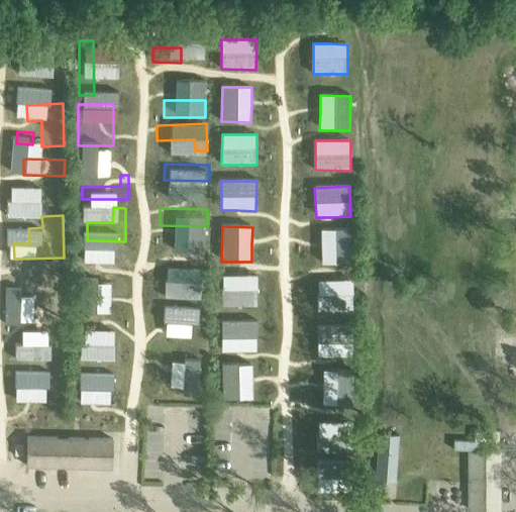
[(351,265),(351,230),(321,230),(321,247),(321,266),(351,265)]
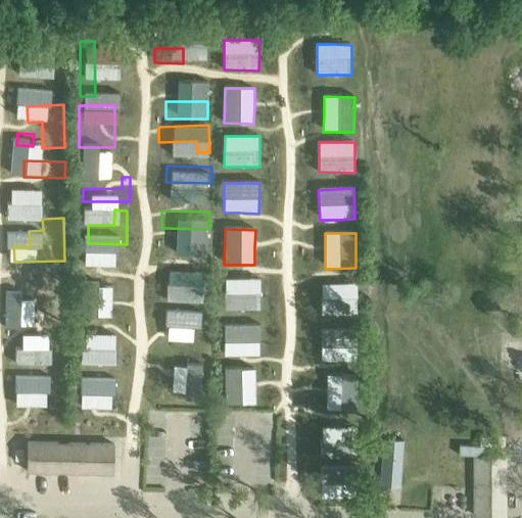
[(162,269),(209,271),(210,253),(163,251),(162,269)]
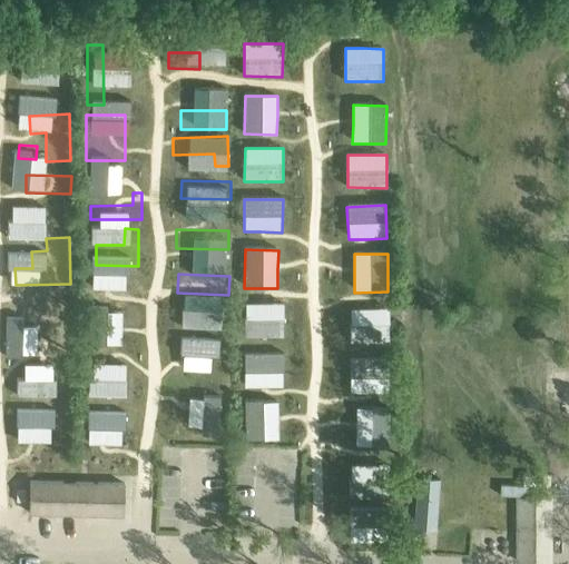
[(26,299),(26,317),(71,317),(71,299),(26,299)]
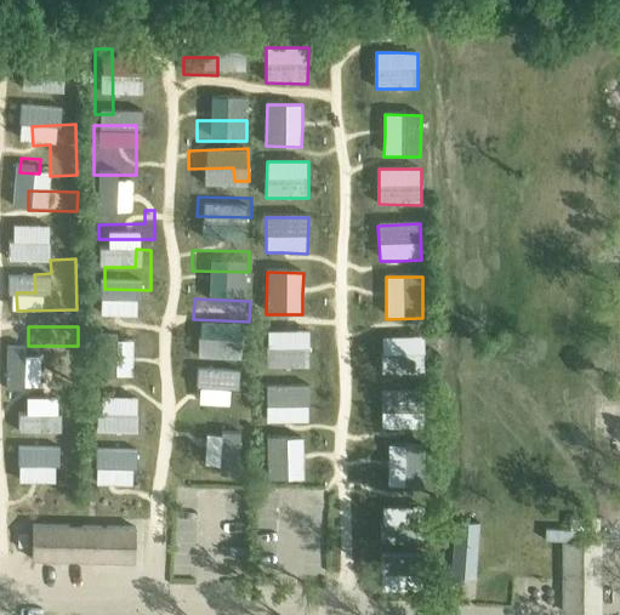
[(286,331),(267,331),(267,368),(308,368),(310,331),(286,331)]
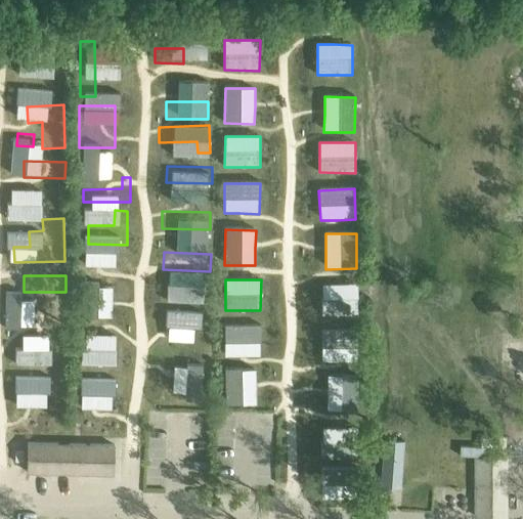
[(339,286),(323,286),(324,316),(359,315),(358,285),(339,286)]
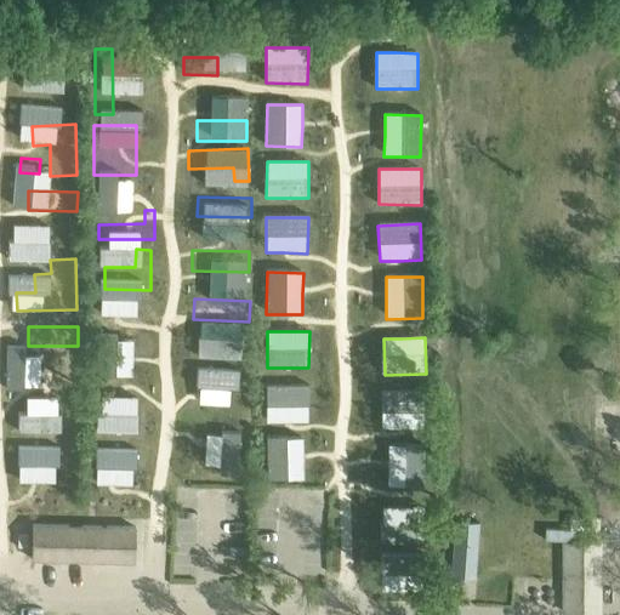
[(246,363),(246,348),(191,349),(191,364),(246,363)]
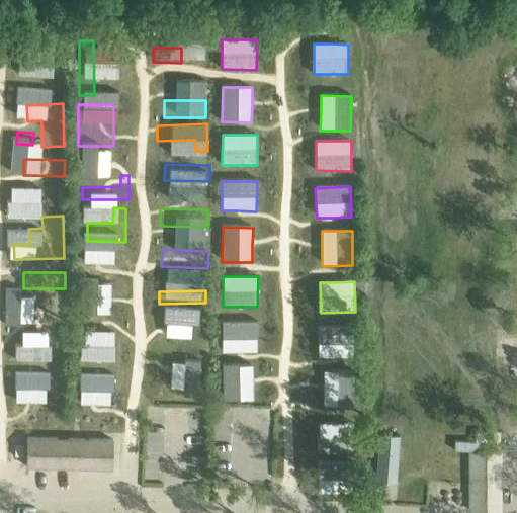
[(257,323),(223,323),(223,353),(236,353),(257,353),(257,323)]
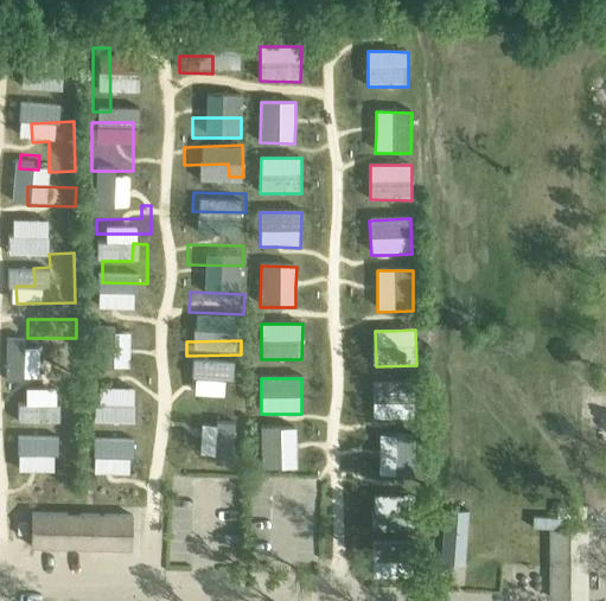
[(50,387),(51,433),(76,432),(75,385),(50,387)]
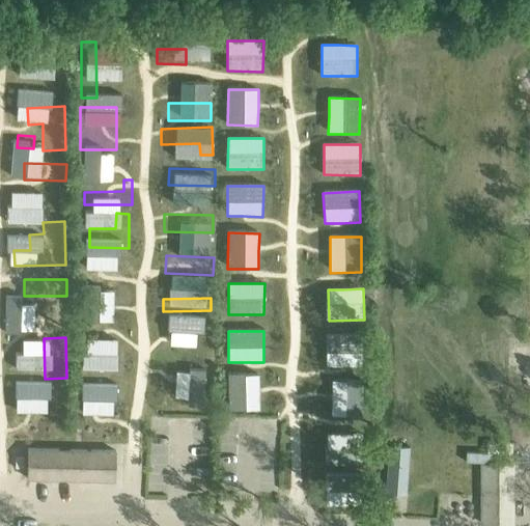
[(362,337),(326,337),(326,368),(362,368),(362,337)]
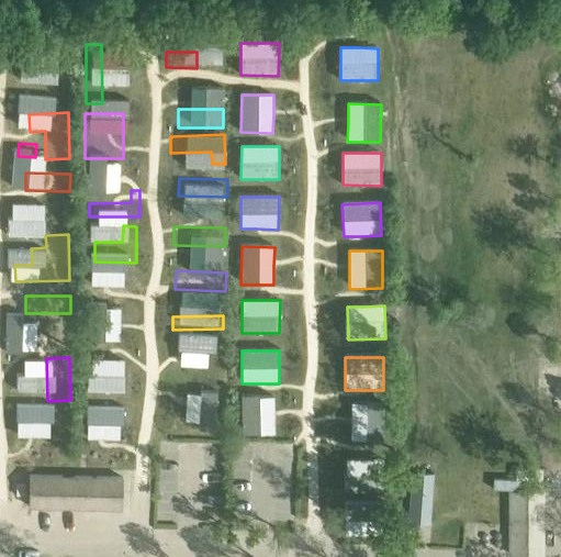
[(138,375),(91,375),(91,391),(138,391),(138,375)]
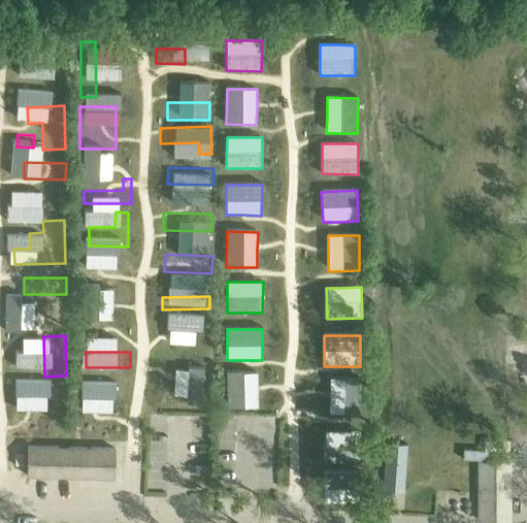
[(14,355),(13,380),(29,381),(30,356),(14,355)]
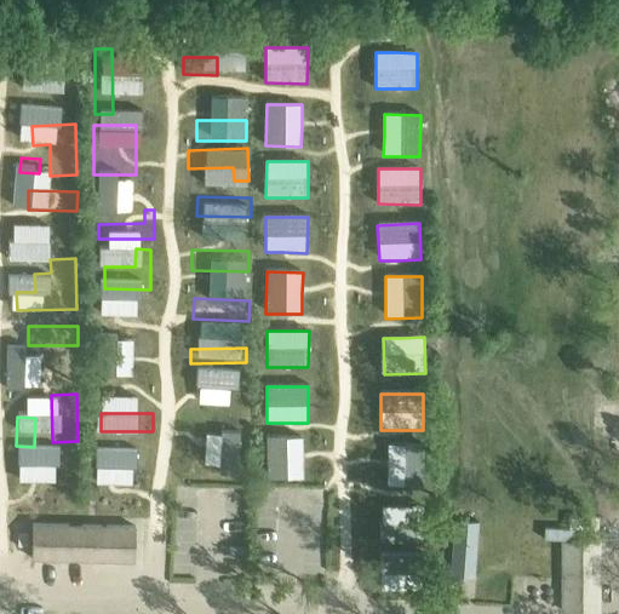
[(303,459),(303,439),(267,439),(268,481),(304,480),(303,459)]
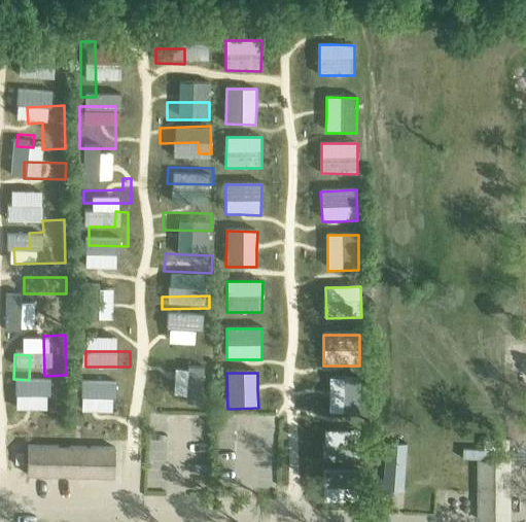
[(91,397),(92,374),(79,374),(78,411),(120,413),(120,398),(91,397)]
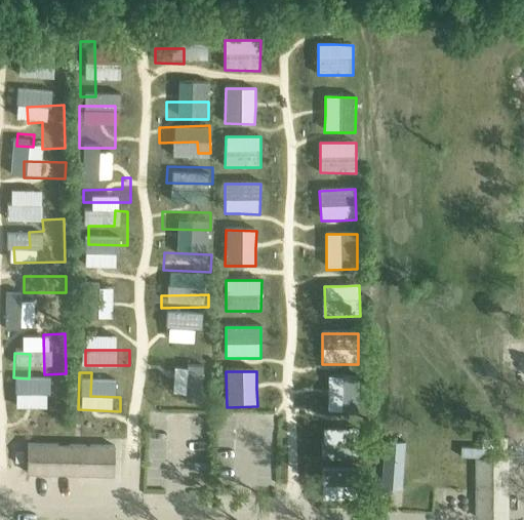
[(210,395),(211,378),(160,376),(160,393),(210,395)]
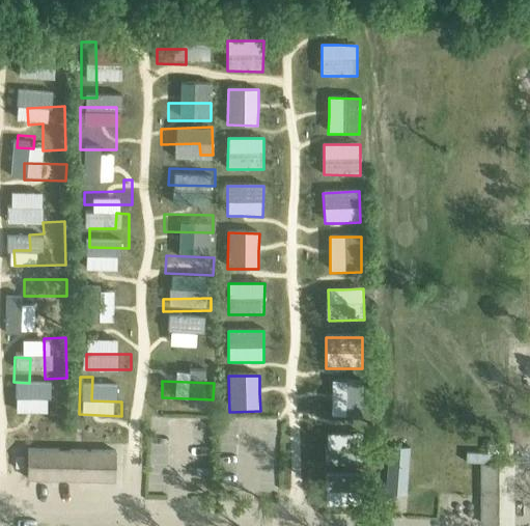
[(362,417),(363,382),(345,381),(332,381),(332,398),(332,417),(362,417)]
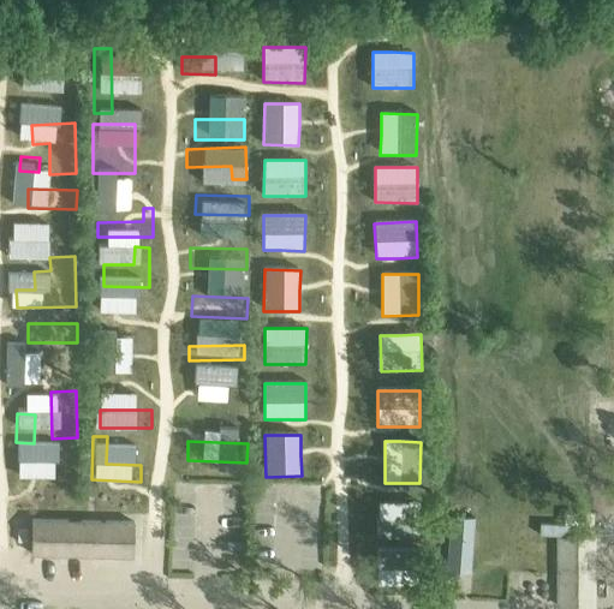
[(52,511),(76,511),(76,459),(34,459),(35,495),(52,495),(52,511)]
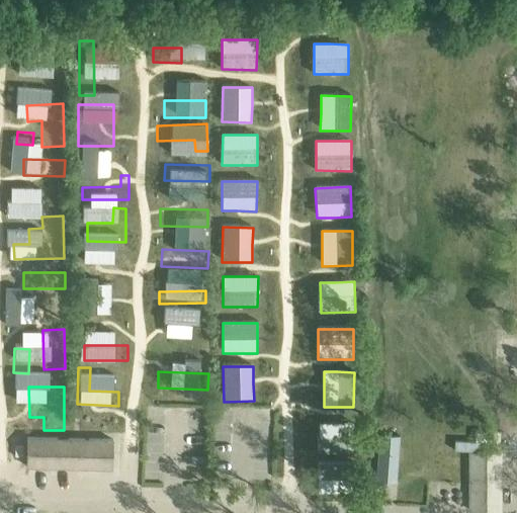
[(334,424),(320,424),(319,453),(354,454),(354,424),(334,424)]
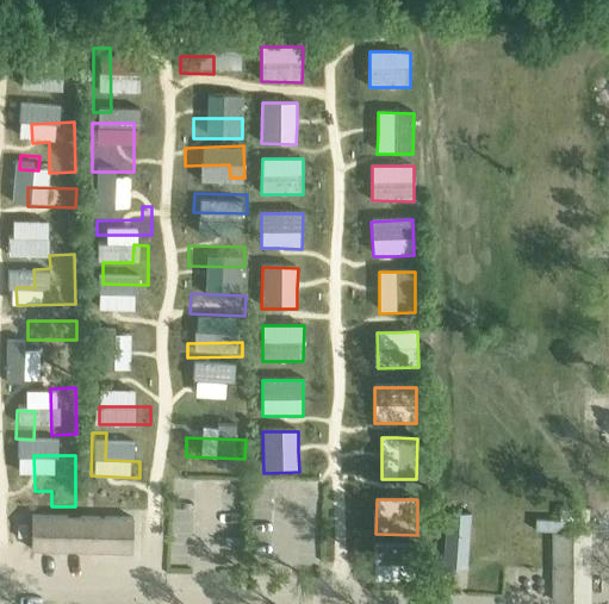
[(529,553),(529,536),(547,536),(547,512),(489,514),(490,553),(529,553)]
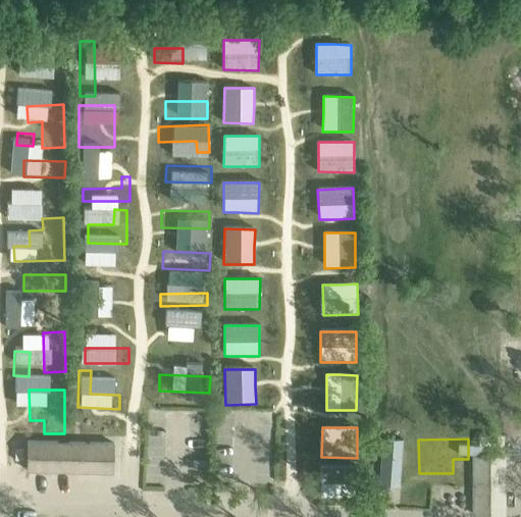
[(30,443),(30,473),(120,475),(121,445),(30,443)]
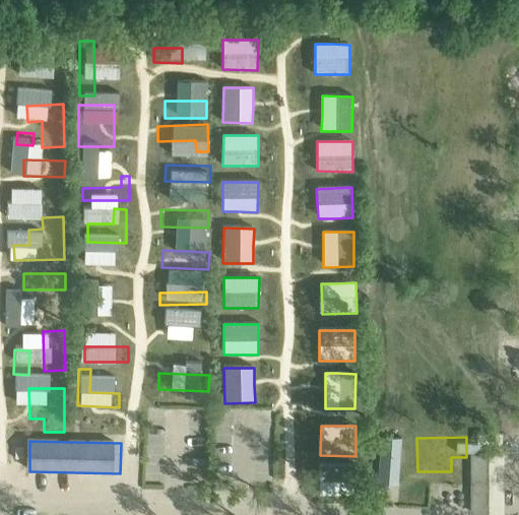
[(503,514),(505,457),(470,456),(468,514),(503,514)]
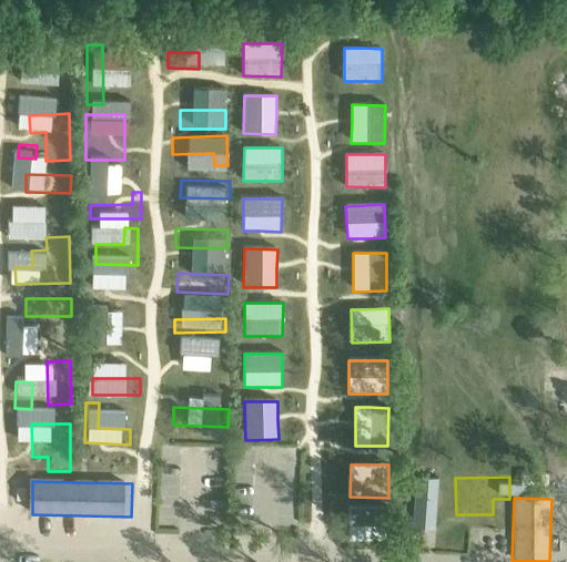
[(388,509),(351,509),(350,541),(366,541),(388,542),(388,509)]
